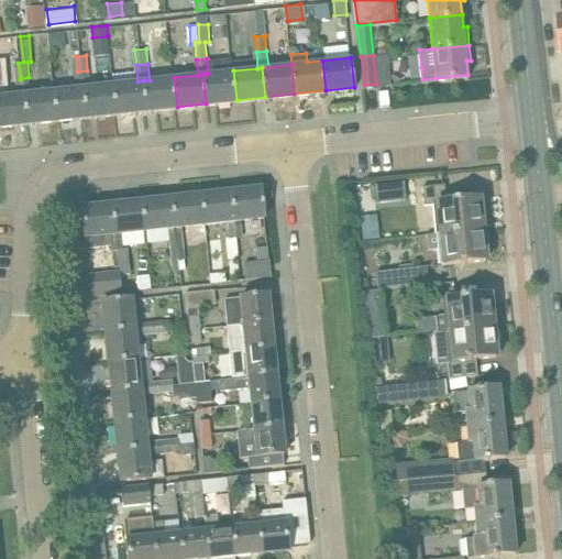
[(87,70),(77,72),(79,88),(84,87),(89,87),(87,70)]
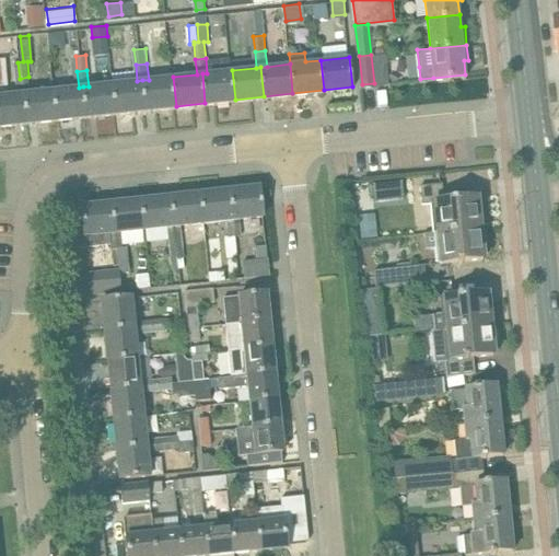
[(232,70),(207,73),(202,73),(205,103),(235,100),(232,70)]
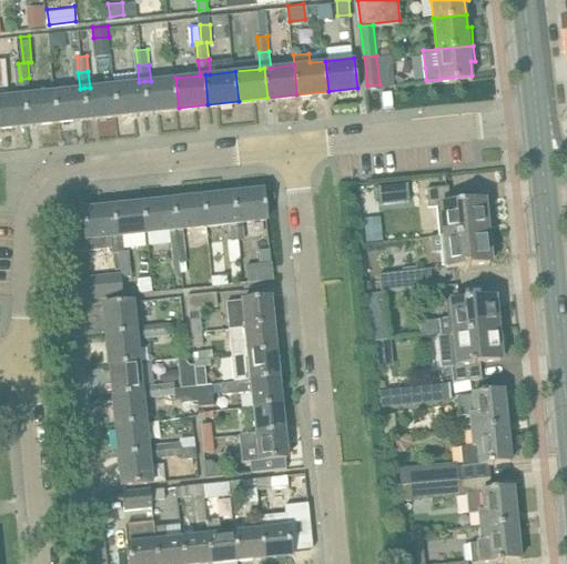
[(31,93),(29,78),(20,80),(21,96),(24,96),(31,93)]
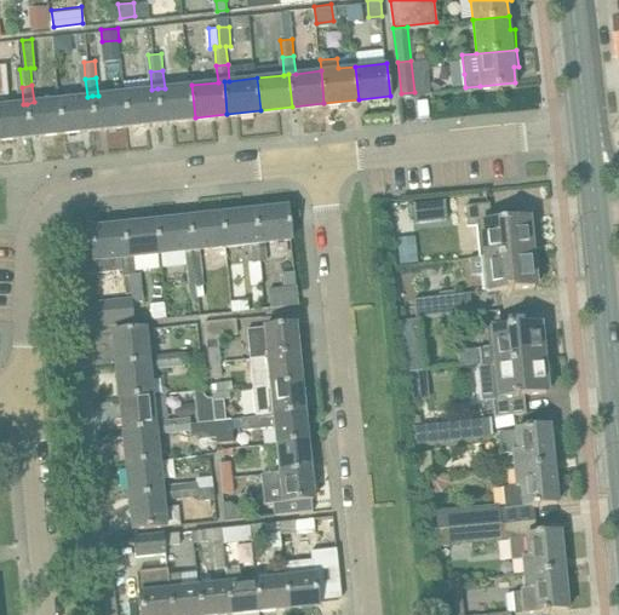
[(191,85),(165,88),(158,88),(161,120),(195,118),(191,85)]
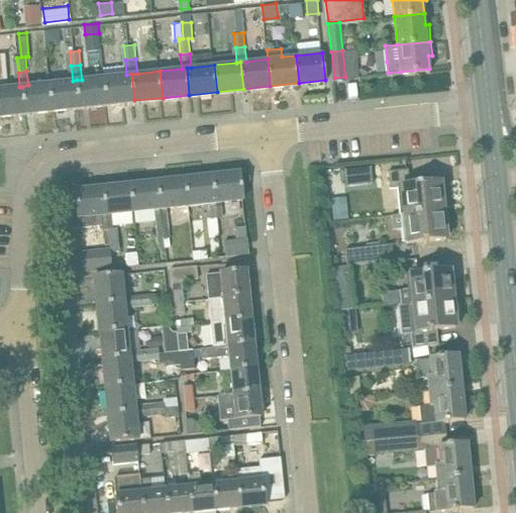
[(126,75),(105,77),(107,103),(134,100),(131,74),(126,75)]
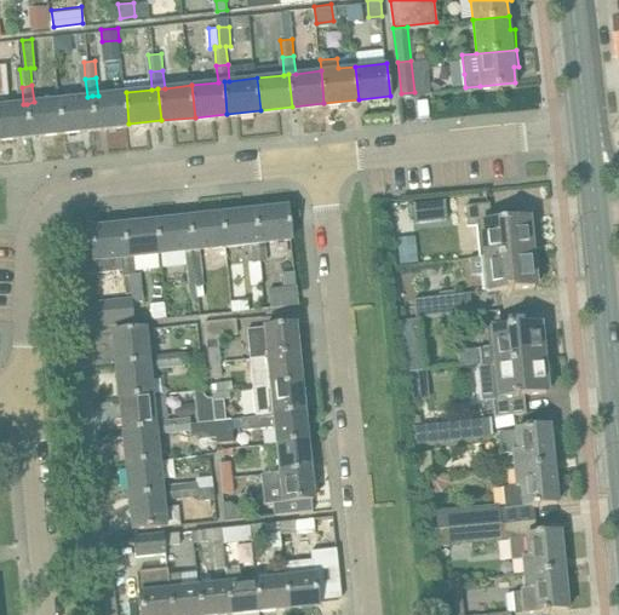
[(98,96),(92,96),(96,127),(129,124),(126,92),(98,96)]
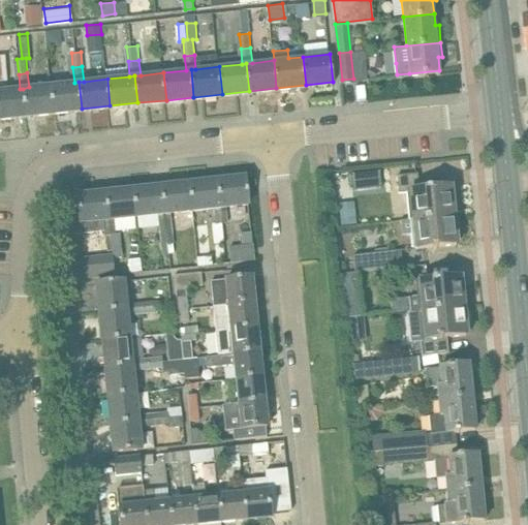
[(74,83),(52,85),(54,112),(82,109),(79,82),(74,83)]
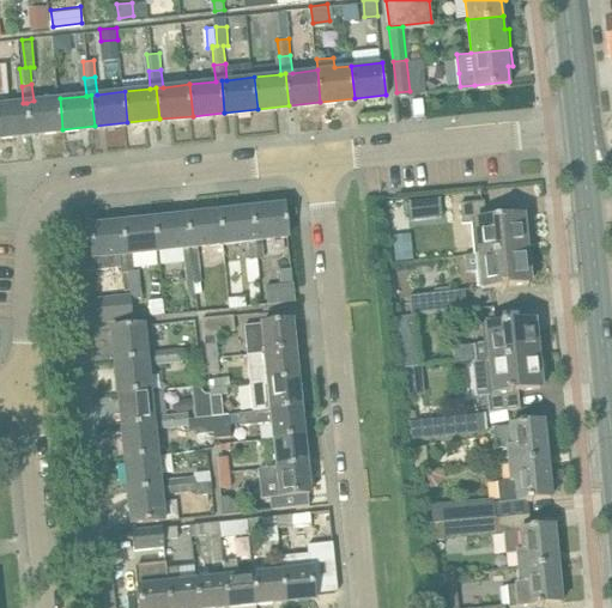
[(60,98),(34,101),(26,103),(30,133),(62,129),(60,98)]
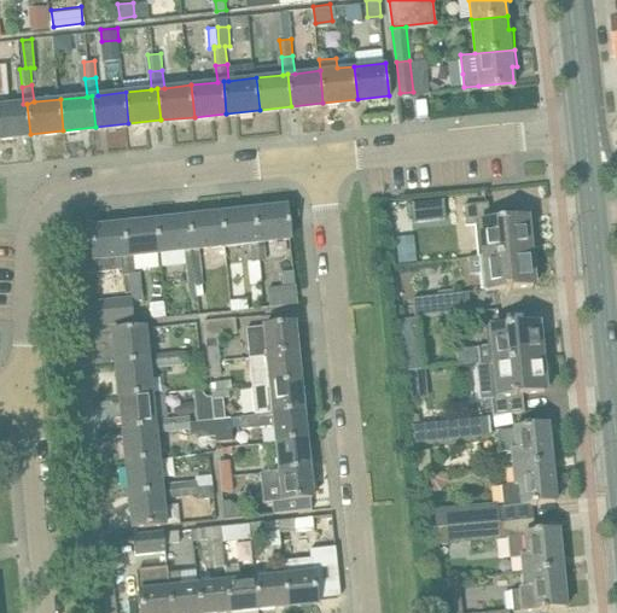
[(27,104),(23,104),(0,106),(0,136),(30,134),(27,104)]
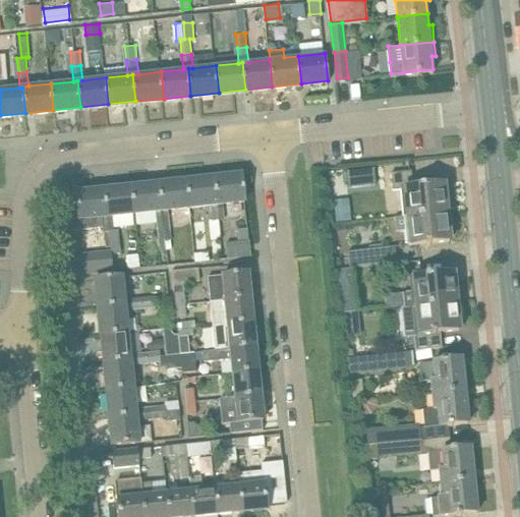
[(408,215),(447,211),(444,181),(424,183),(424,181),(420,182),(420,183),(413,184),(411,168),(391,170),(393,187),(405,186),(408,215)]
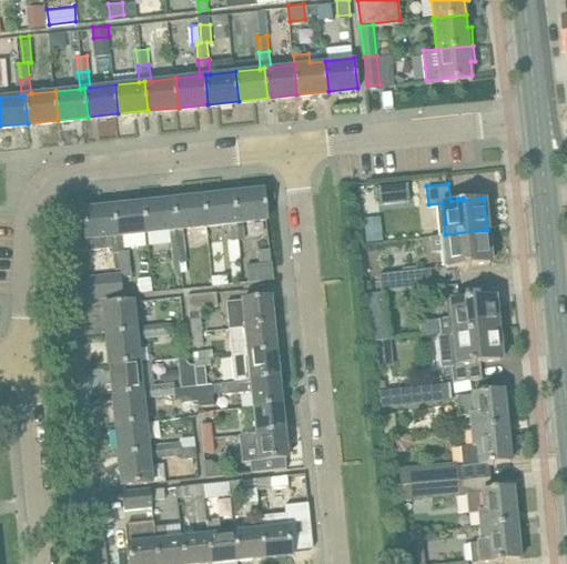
[(264,187),(232,190),(235,221),(267,218),(264,187)]
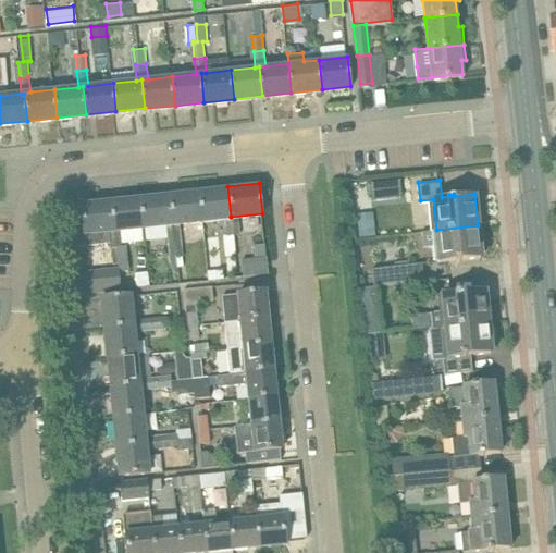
[(227,186),(199,189),(202,219),(231,217),(227,186)]
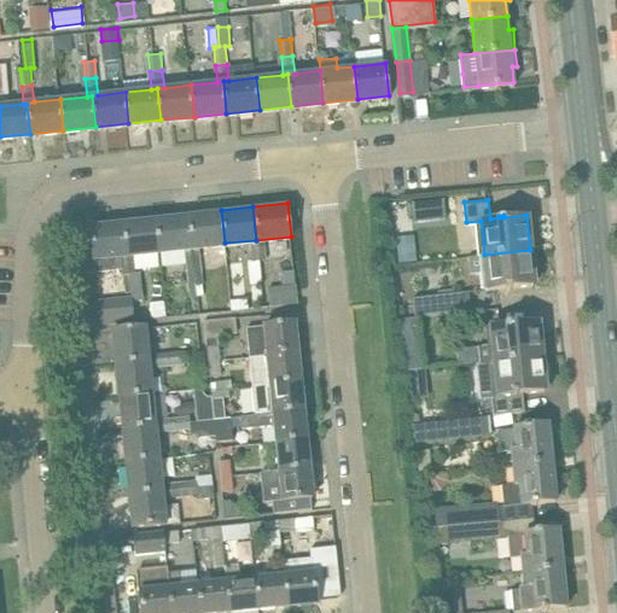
[(225,243),(221,210),(188,214),(191,246),(225,243)]
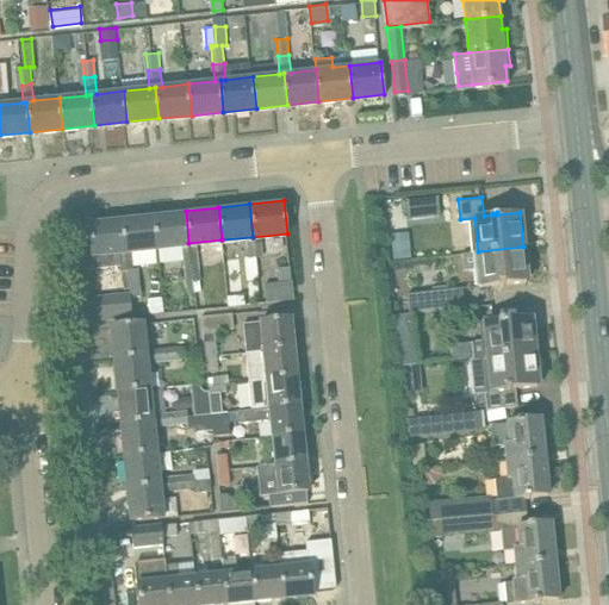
[(188,243),(186,211),(154,214),(157,247),(188,243)]
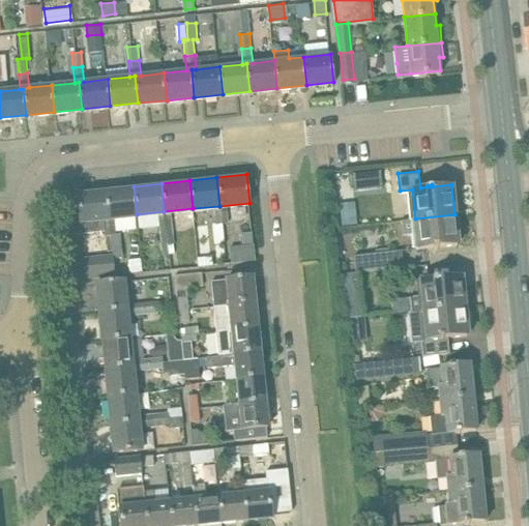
[(134,186),(106,190),(109,217),(104,218),(105,228),(106,234),(111,233),(113,254),(121,253),(118,229),(114,230),(113,217),(137,214),(134,186)]
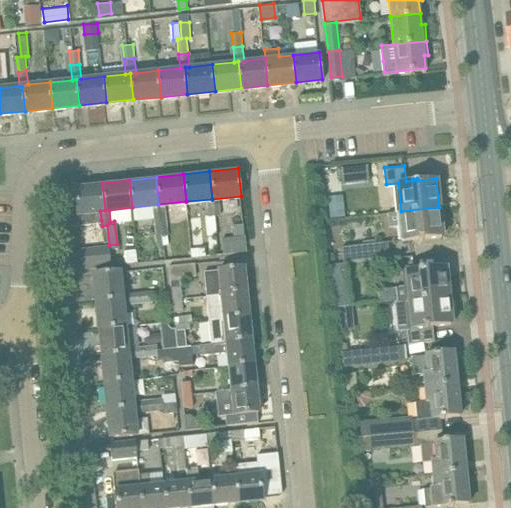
[(105,210),(102,183),(75,186),(79,223),(101,220),(100,211),(105,210)]
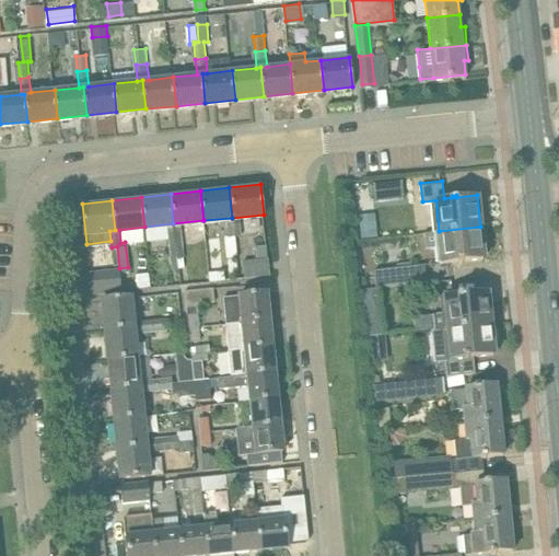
[(359,212),(361,236),(377,234),(375,211),(359,212)]
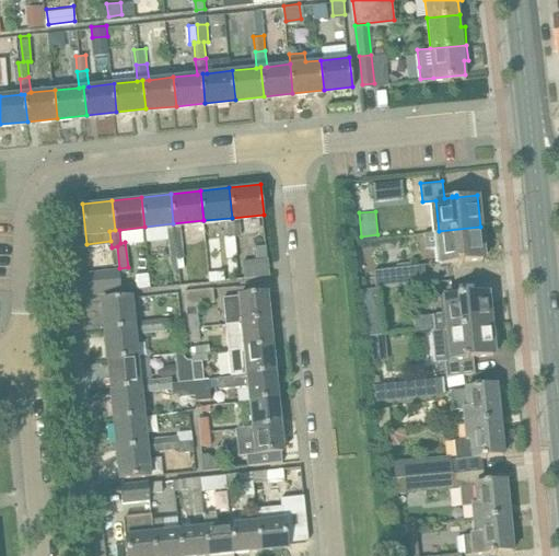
[(480,227),(439,231),(426,232),(427,246),(440,244),(441,261),(458,258),(458,261),(463,261),(463,258),(484,256),(480,227)]
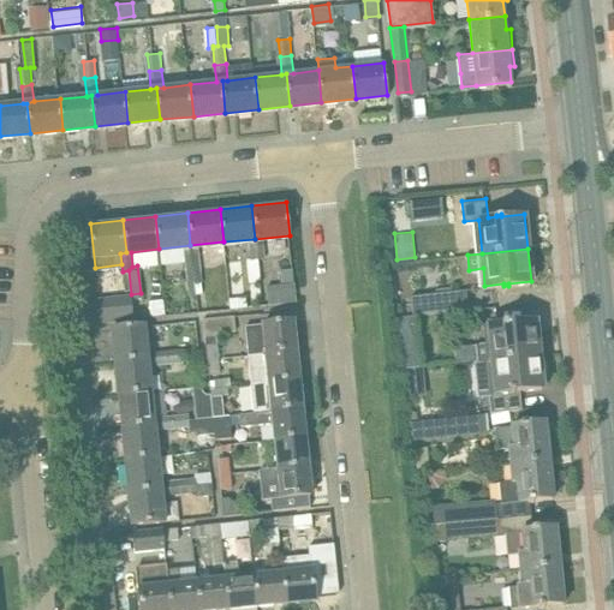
[(200,262),(185,263),(186,280),(201,279),(200,262)]
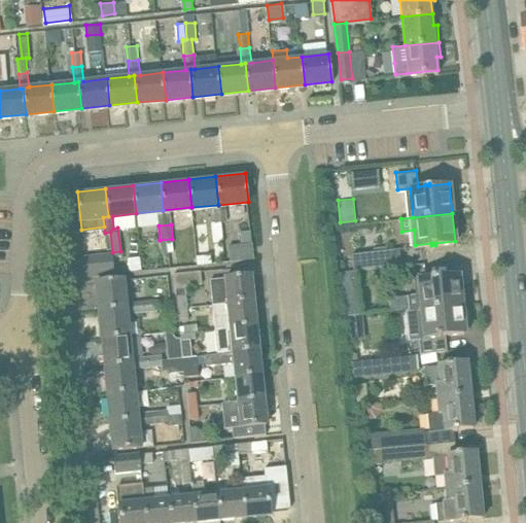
[(252,241),(230,243),(231,258),(254,256),(252,241)]
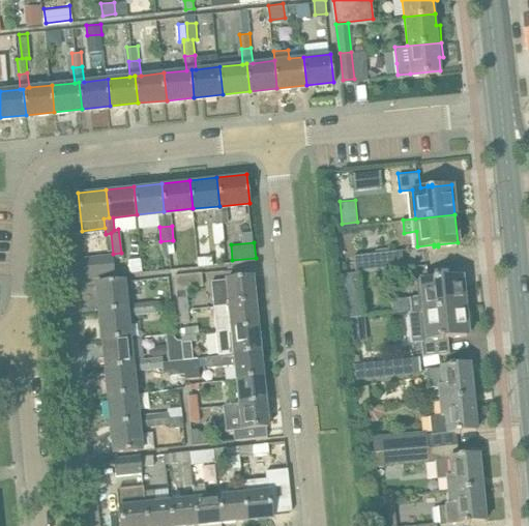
[(356,268),(403,264),(402,249),(355,253),(356,268)]
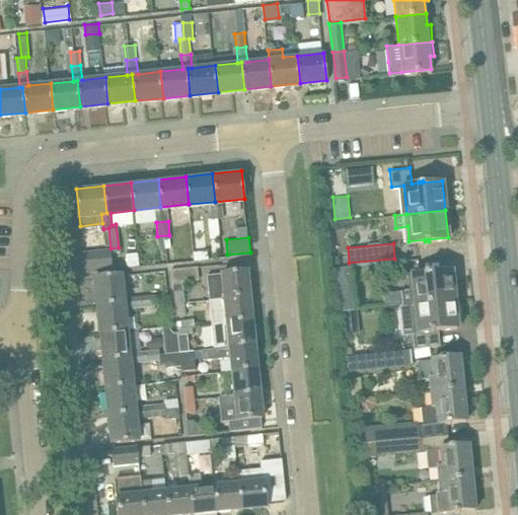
[(208,247),(194,249),(195,259),(209,256),(208,247)]
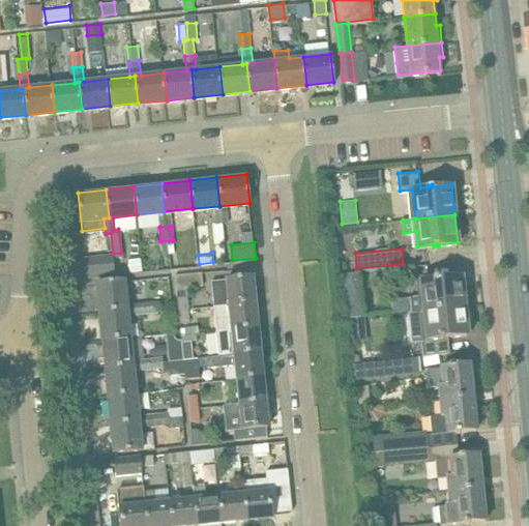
[(113,254),(84,256),(86,275),(115,272),(113,254)]
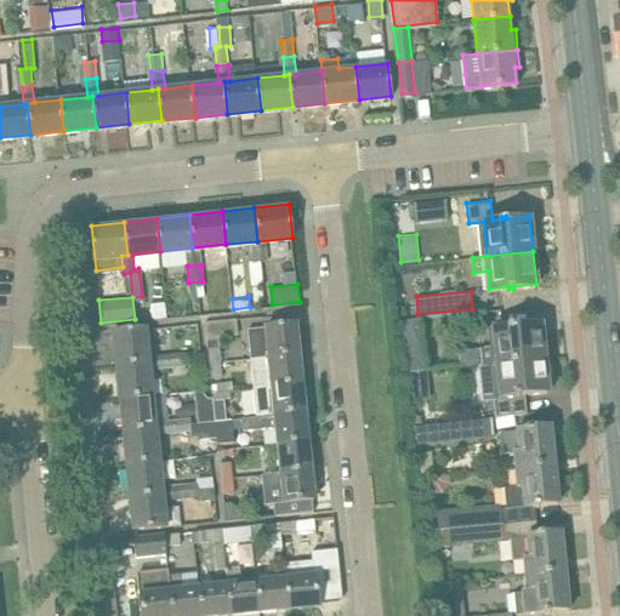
[(210,360),(220,359),(217,332),(238,331),(237,317),(205,319),(210,360)]
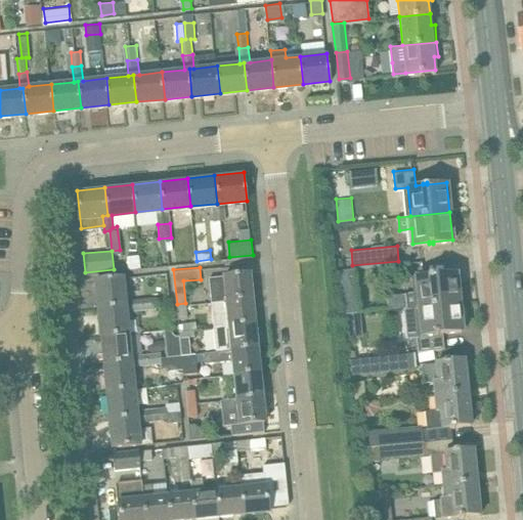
[(250,271),(223,274),(209,275),(211,301),(253,296),(250,271)]
